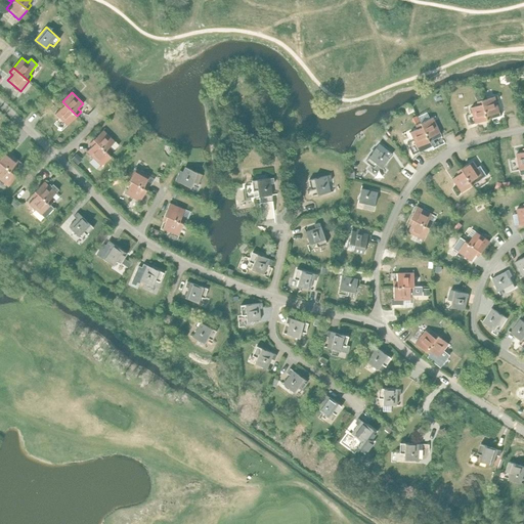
[(483,100),(488,120),(494,118),(501,116),(500,113),(495,96),(483,100)]
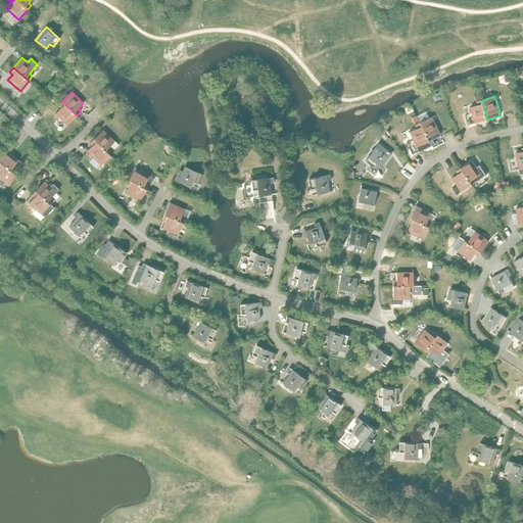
[(487,120),(482,100),(477,101),(478,105),(470,107),(475,123),(487,120)]
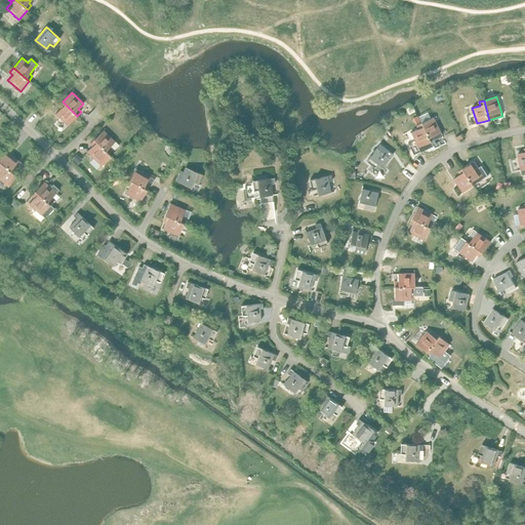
[(77,116),(63,102),(58,106),(62,108),(55,114),(68,125),(77,116)]
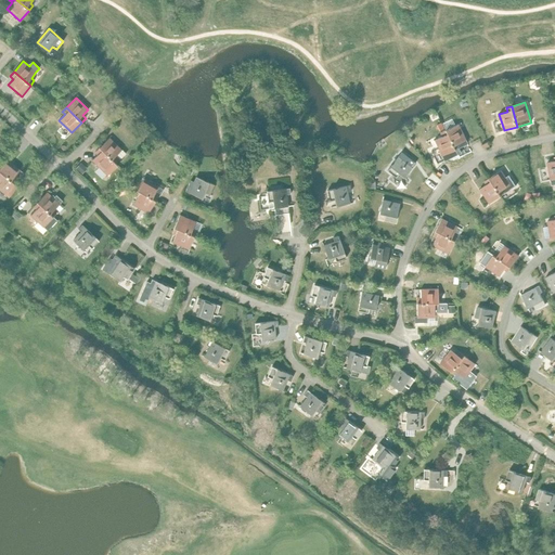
[(455,150),(457,154),(460,153),(457,149),(467,143),(457,125),(446,130),(455,150)]
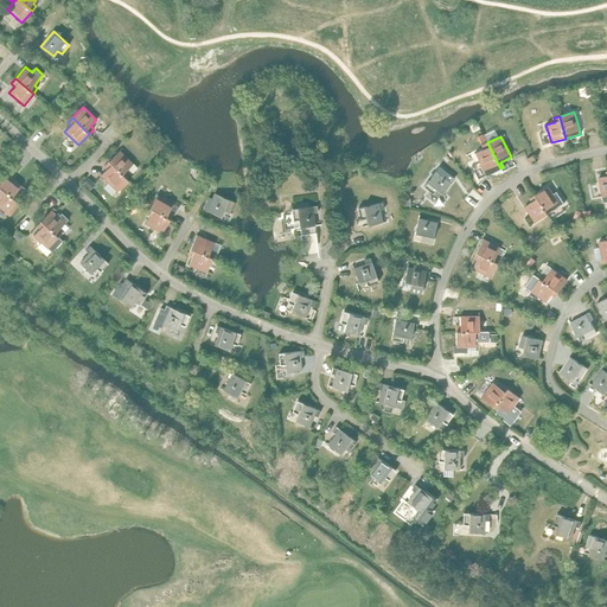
[(486,176),(500,168),(498,164),(487,142),(481,146),(484,149),(475,153),(484,171),(486,176)]
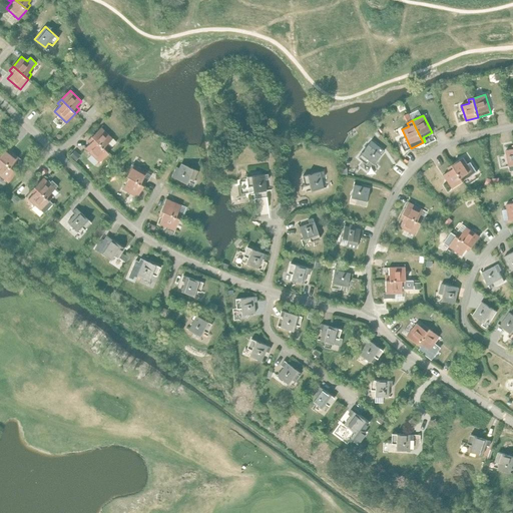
[(101,127),(91,136),(106,150),(109,146),(107,144),(112,138),(101,127)]
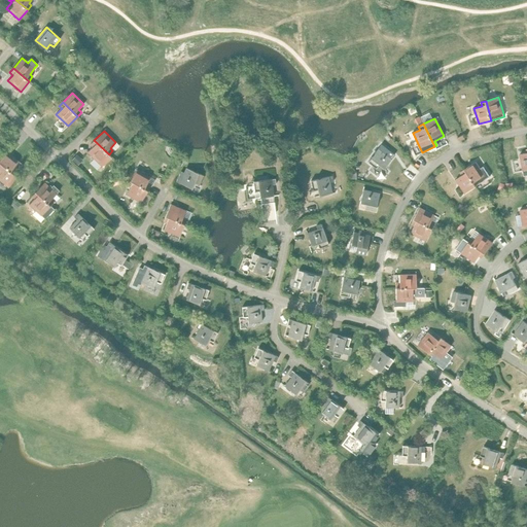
[(109,154),(94,140),(91,144),(93,146),(88,152),(102,167),(111,156),(109,154)]
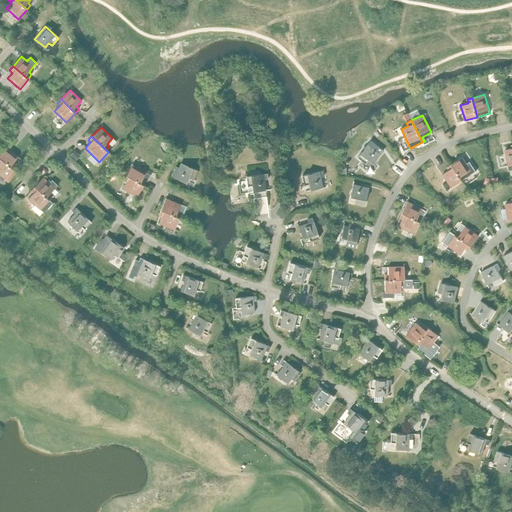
[(370,141),(357,157),(365,164),(368,160),(373,164),(381,153),(383,151),(377,145),(375,147),(374,145),(375,144),(370,141)]
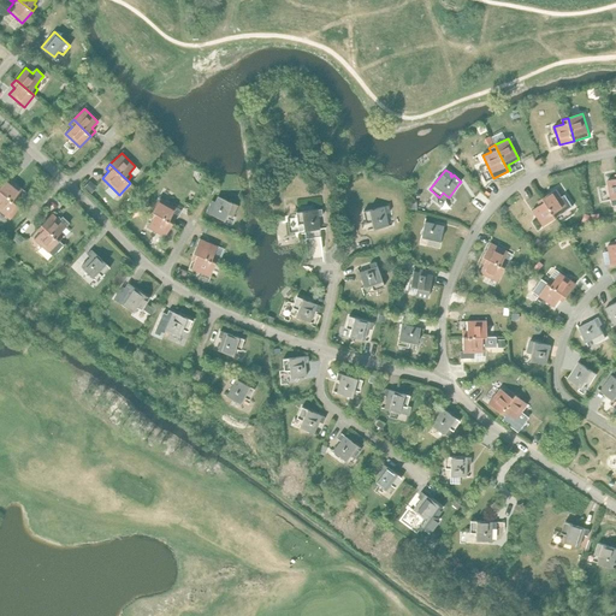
[(0,184),(0,190),(16,203),(19,199),(16,196),(22,189),(7,177),(0,184)]
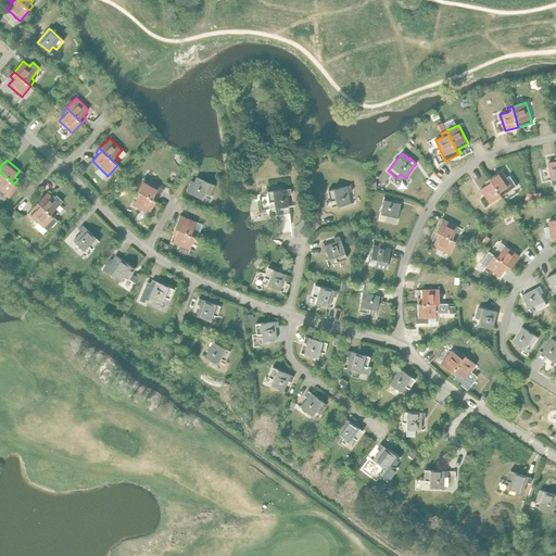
[(81,164),(77,168),(81,173),(86,168),(81,164)]
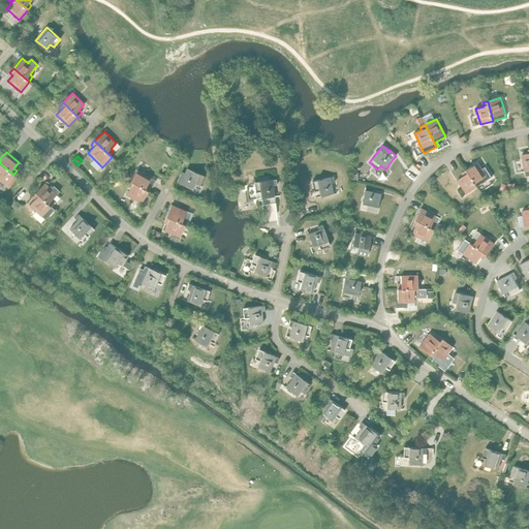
[(477,162),(467,169),(478,186),(483,184),(492,178),(486,167),(483,169),(477,162)]
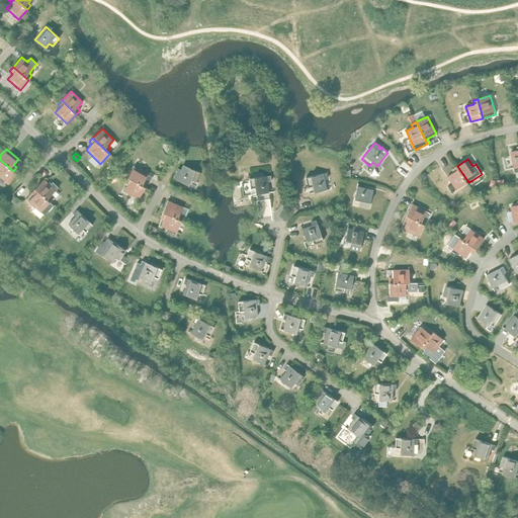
[(16,174),(13,171),(0,160),(0,177),(8,184),(16,174)]
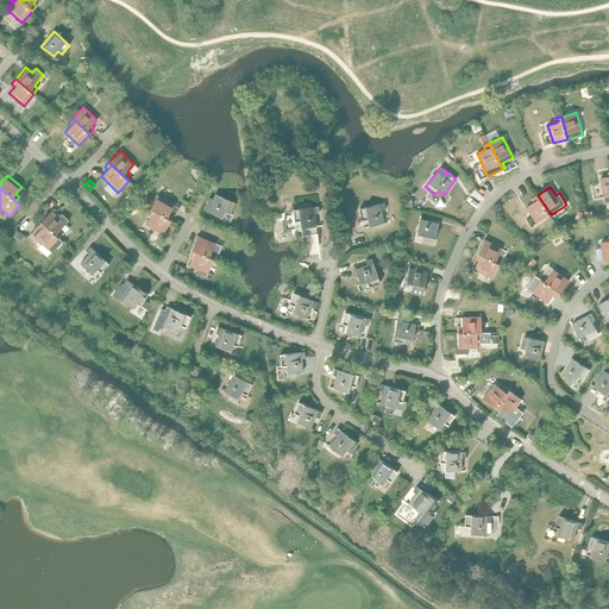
[(207,201),(203,209),(207,212),(221,218),(225,212),(230,214),(234,202),(215,194),(212,202),(207,201)]
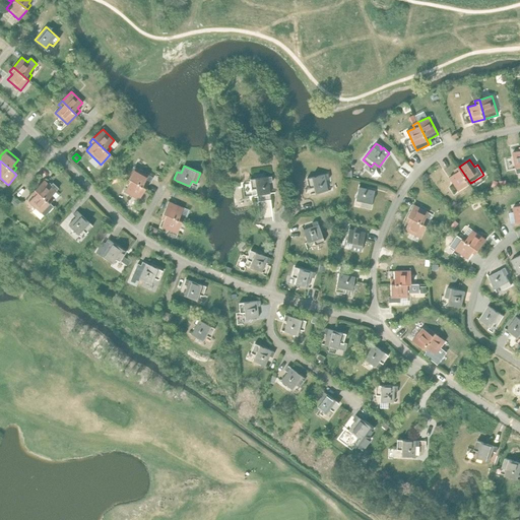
[(134,167),(128,178),(145,188),(148,184),(149,185),(153,178),(134,167)]
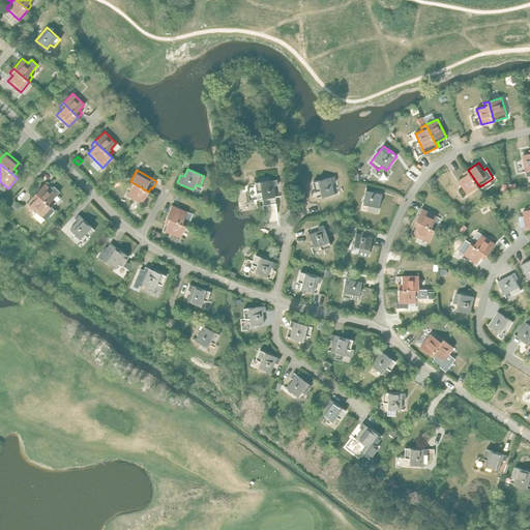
[(479,186),(468,170),(463,173),(465,176),(459,180),(468,195),(479,186)]
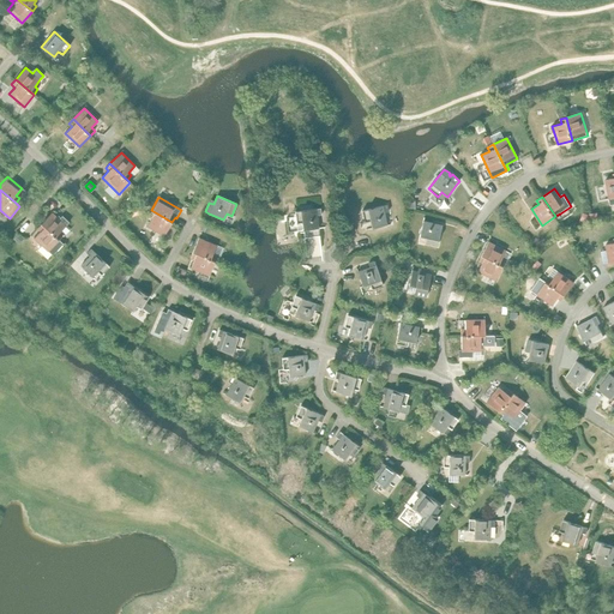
[(387,205),(362,210),(365,222),(369,221),(372,228),(387,224),(384,212),(389,211),(387,205)]
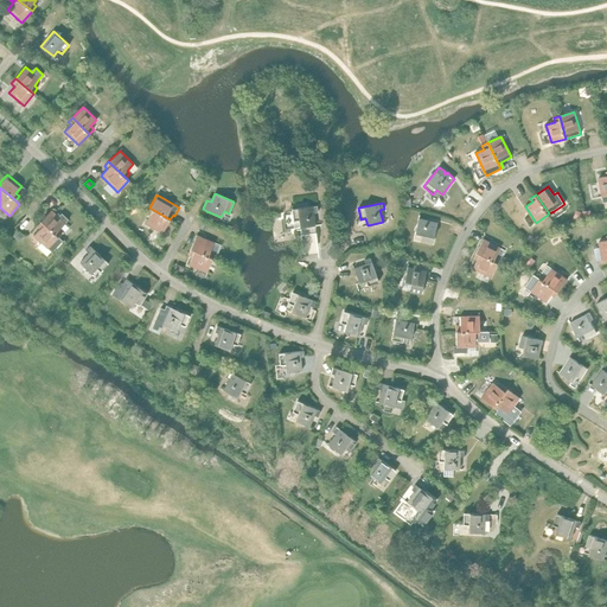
[(292,213),(282,215),(285,229),(315,225),(313,212),(318,212),(317,206),(292,209),(292,213)]
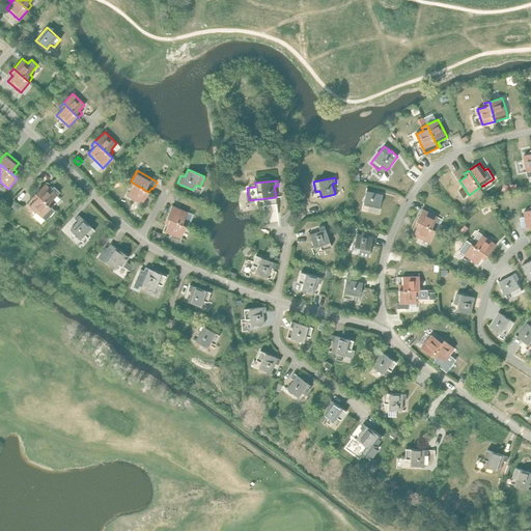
[(148,192),(131,182),(128,187),(132,189),(128,195),(142,203),(148,192)]
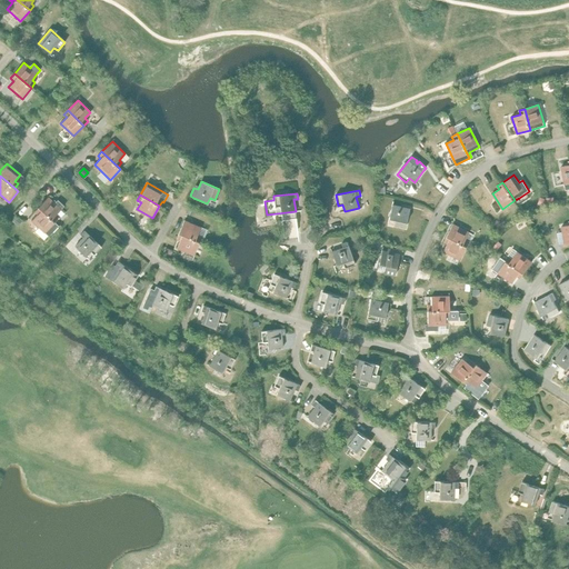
[(38,208),(55,222),(59,218),(56,215),(63,206),(58,200),(55,203),(48,197),(38,208)]
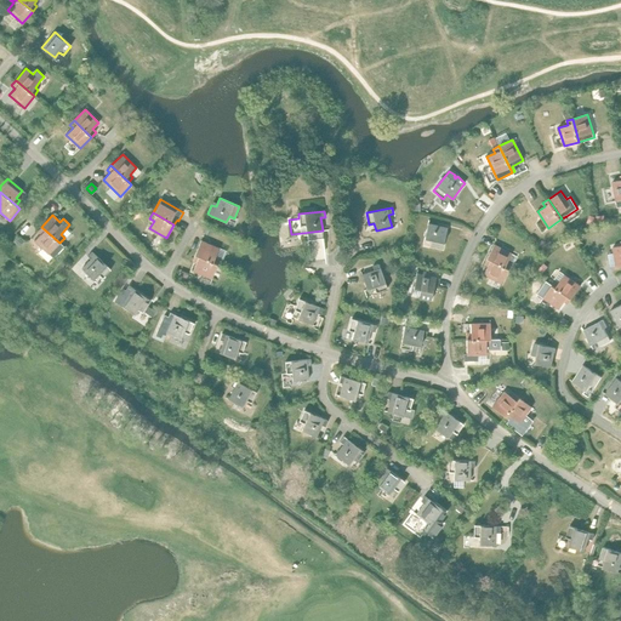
[(428,223),(425,239),(432,240),(429,246),(442,249),(446,228),(428,223)]
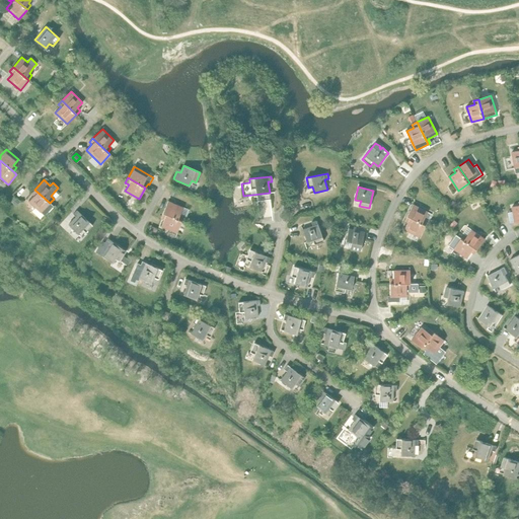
[(50,203),(34,190),(31,193),(33,196),(28,202),(41,212),(45,216),(54,206),(50,203)]
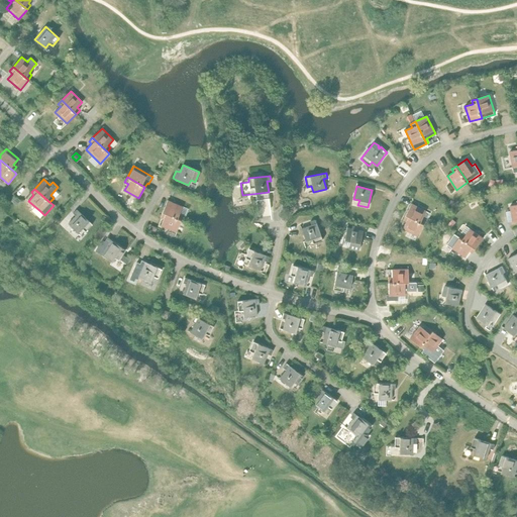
[(14,197),(11,201),(16,205),(19,201),(14,197)]
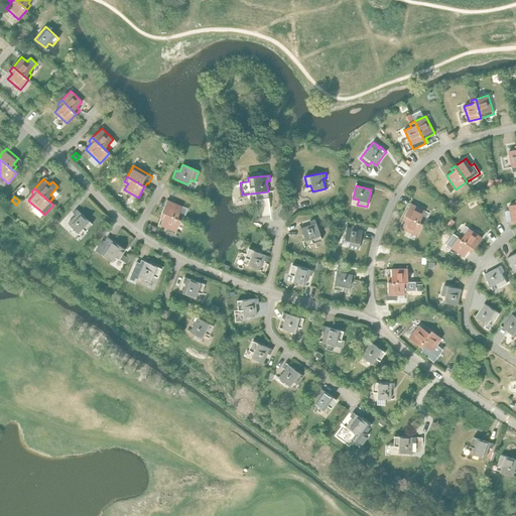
[(161,212),(180,220),(182,215),(178,213),(181,206),(167,200),(161,212)]
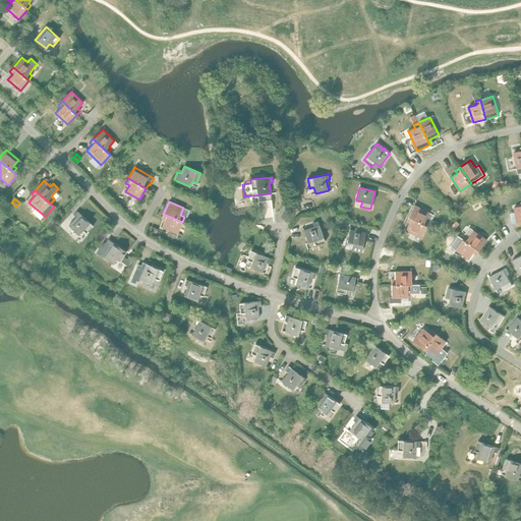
[(414,206),(408,217),(426,226),(428,221),(425,220),(428,213),(414,206)]
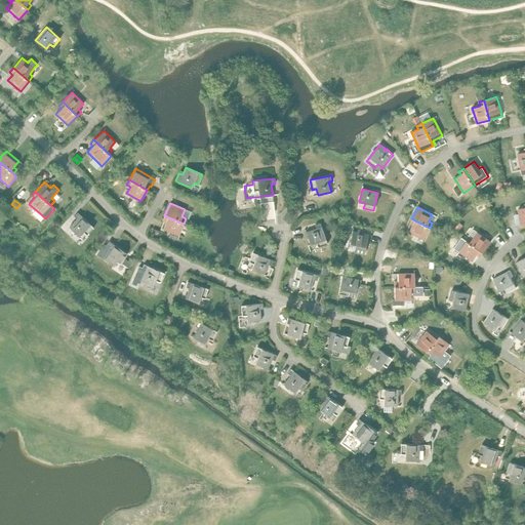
[(77,219),(69,228),(79,237),(83,232),(86,235),(93,228),(78,212),(74,216),(77,219)]
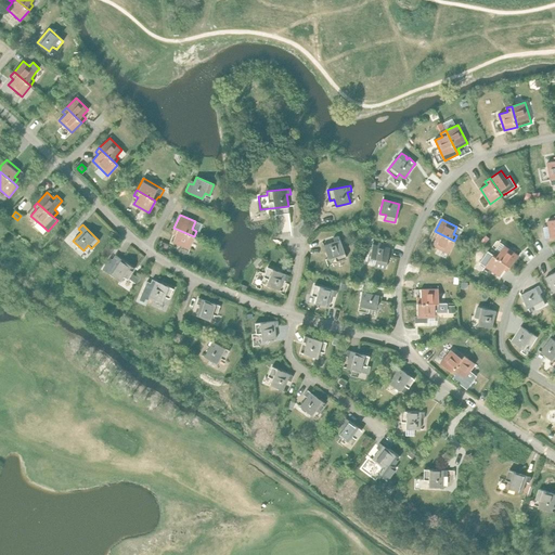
[(194,236),(173,228),(171,233),(176,234),(172,242),(189,249),(194,236)]
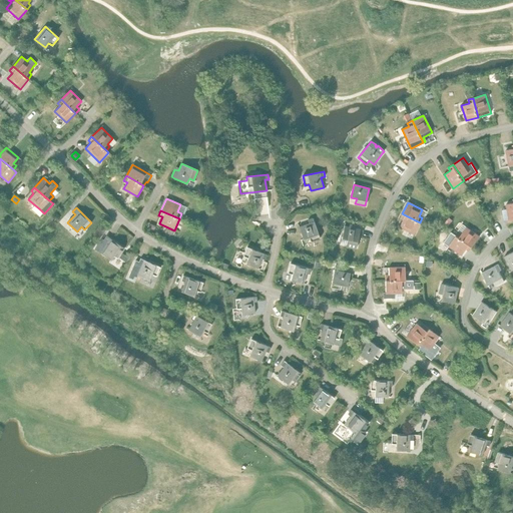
[(420,222),(402,213),(400,218),(403,219),(399,226),(414,234),(420,222)]
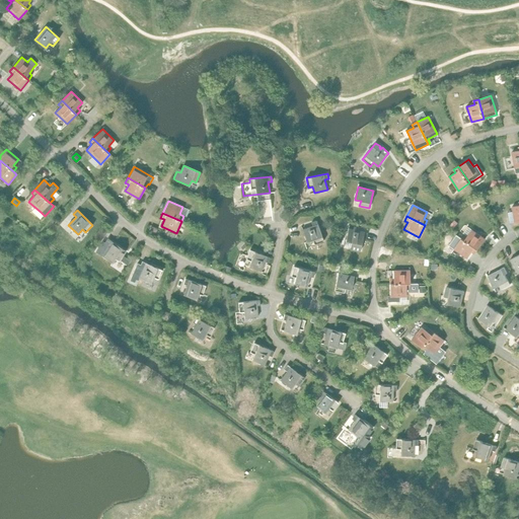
[(312,226),(302,229),(306,242),(312,240),(313,244),(323,240),(316,220),(311,222),(312,226)]
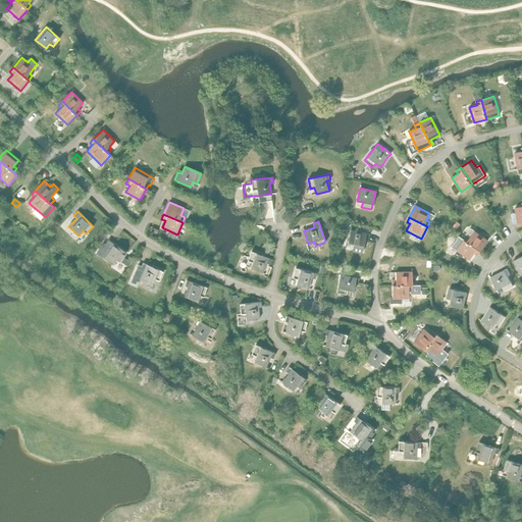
[(350,229),(347,242),(353,244),(352,250),(362,252),(366,232),(350,229)]
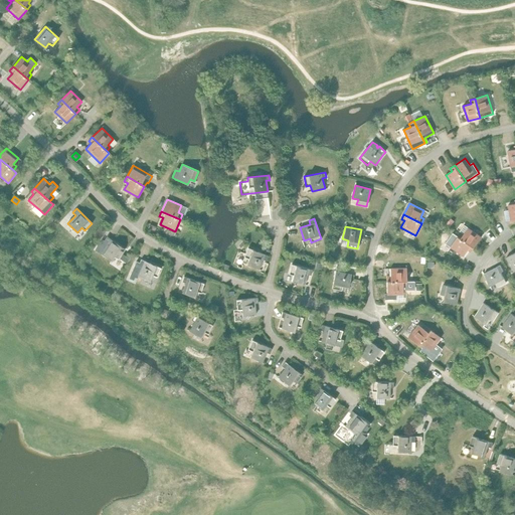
[(458,236),(474,247),(482,237),(468,227),(464,234),(461,232),(458,236)]
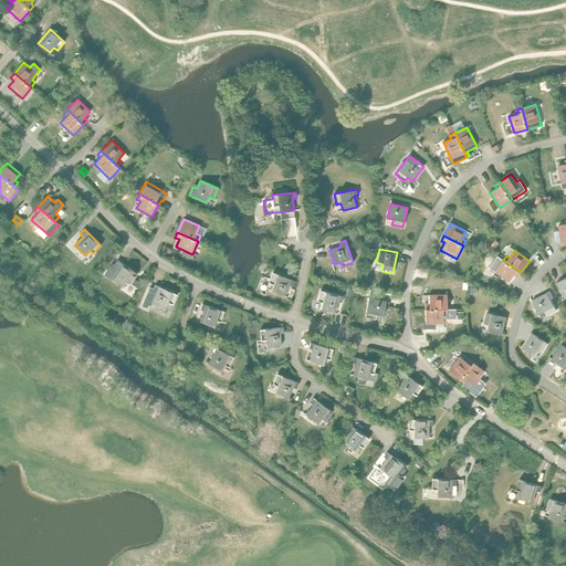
[(521,272),(503,260),(495,272),(510,282),(514,274),(517,278),(521,272)]
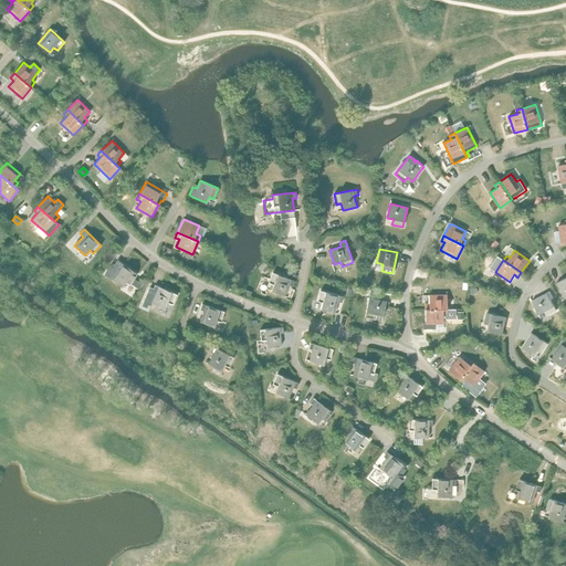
[(112,264),(105,274),(123,286),(126,281),(130,283),(139,289),(142,284),(134,279),(137,274),(117,261),(114,265),(112,264)]
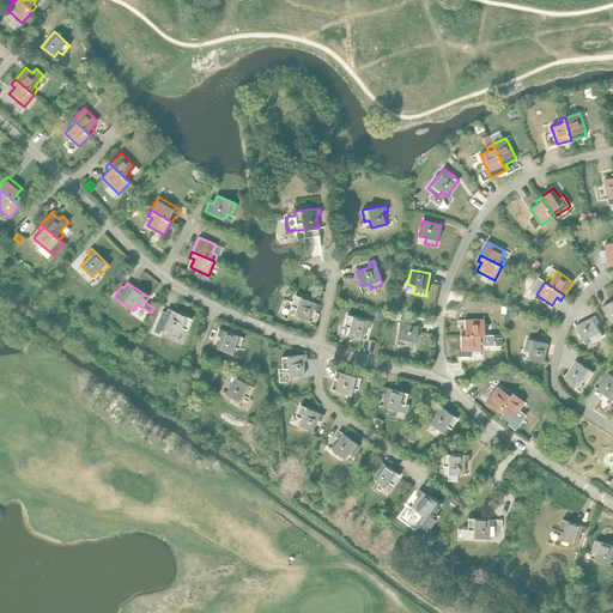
[(295,295),(291,307),(296,308),(293,315),(308,321),(313,309),(316,310),(319,304),(295,295)]
